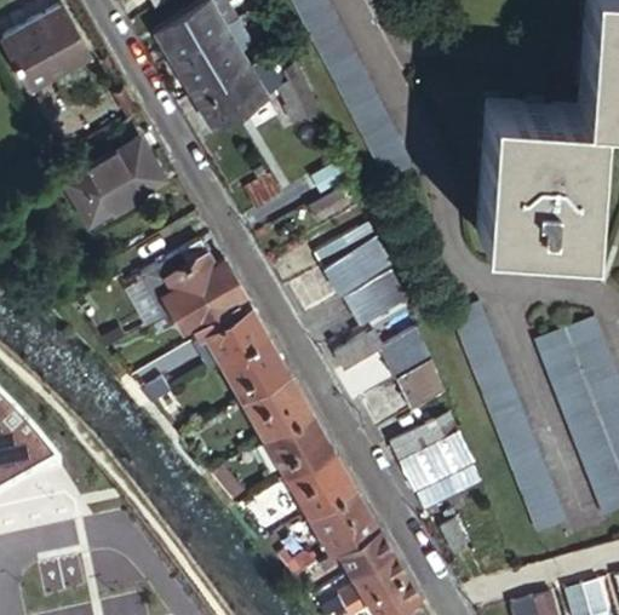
[(30,0),(0,17),(0,23),(26,69),(81,38),(59,0),(30,0)]
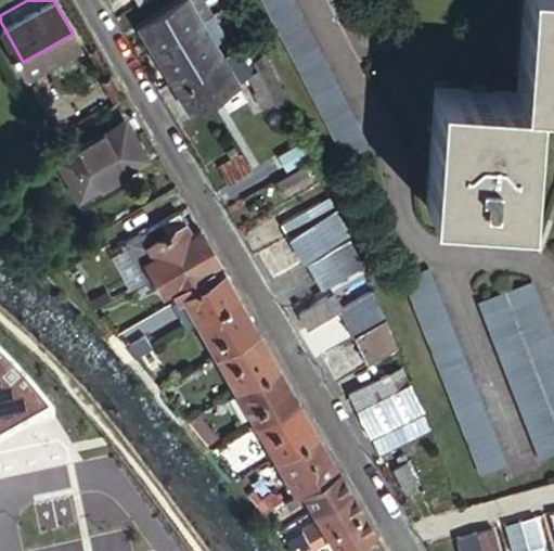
[(124,0),(131,11),(150,0),(124,0)]
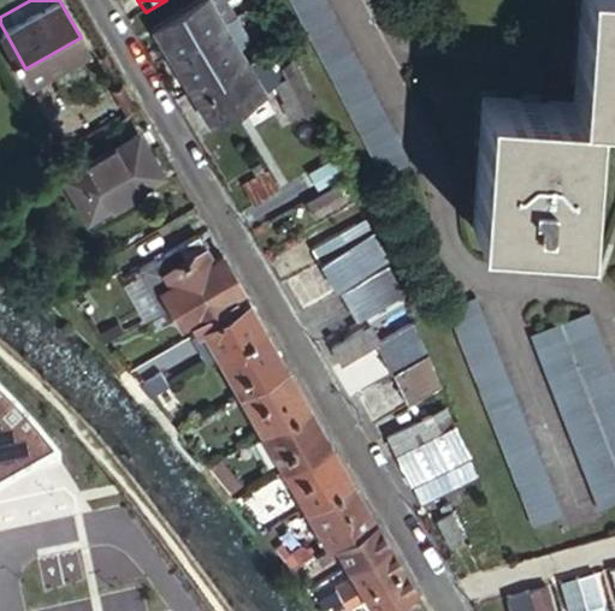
[(210,0),(155,31),(164,47),(220,15),(211,0),(210,0)]
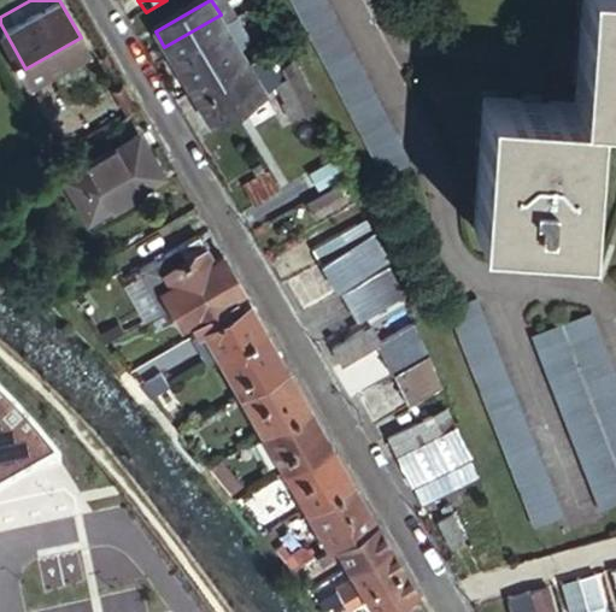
[(293,0),(394,199),(422,186),(327,0),(293,0)]
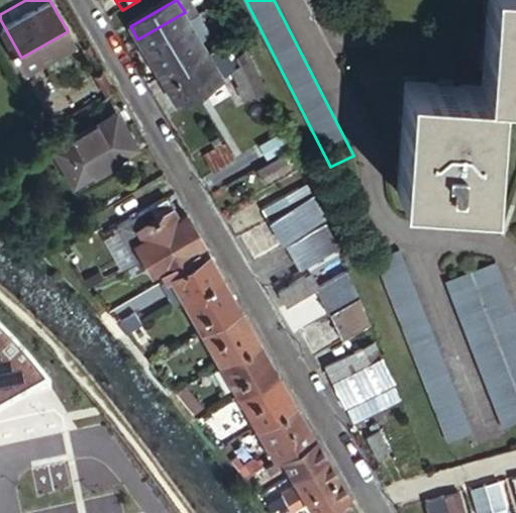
[(515,0),(489,0),(485,88),(503,89),(515,89),(515,0)]
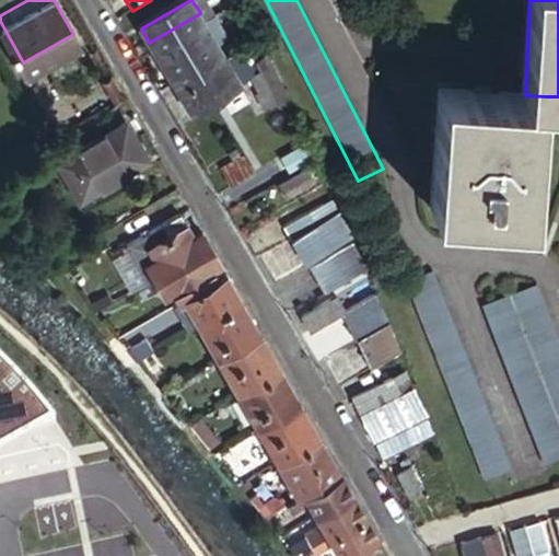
[(200,13),(149,43),(156,57),(184,41),(208,26),(200,13)]
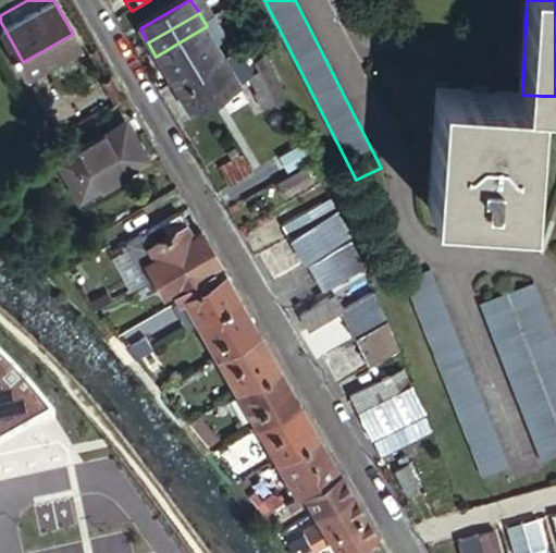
[(227,61),(207,26),(183,40),(200,70),(193,74),(199,85),(231,66),(227,61)]
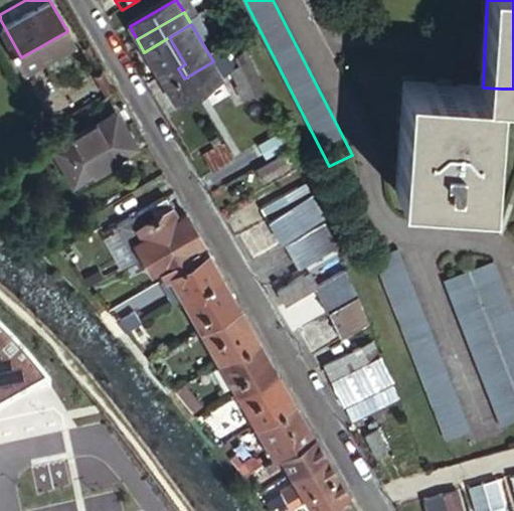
[(169,37),(144,52),(160,78),(178,68),(185,64),(169,37)]
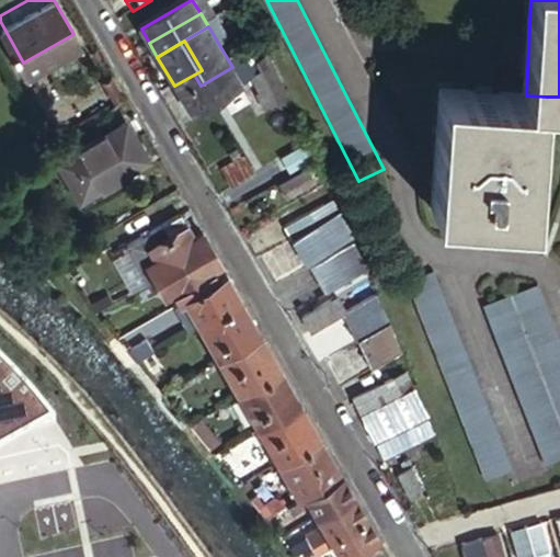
[(201,86),(214,108),(246,90),(244,88),(258,80),(242,54),(229,61),(232,67),(201,86)]
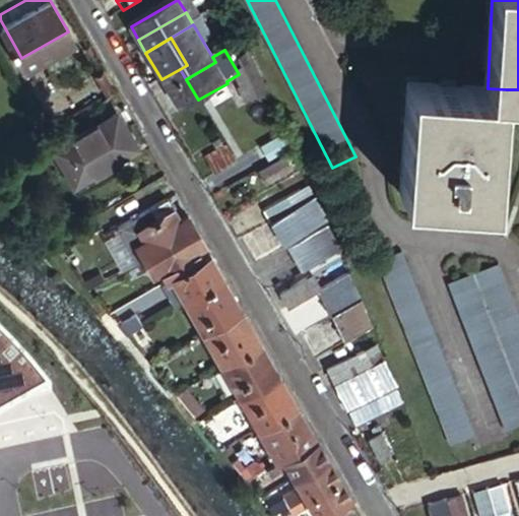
[(179,111),(198,100),(186,79),(180,69),(161,79),(179,111)]
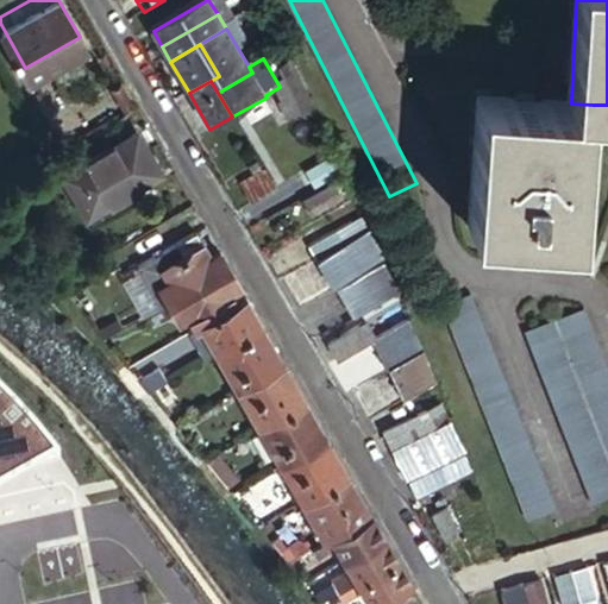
[(593,105),(571,104),(477,98),(469,230),(585,237),(593,105)]
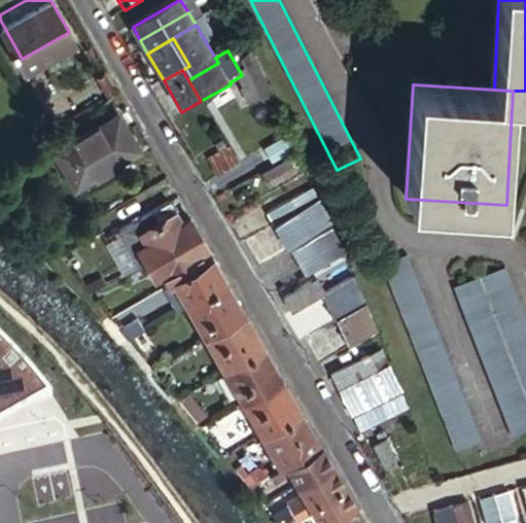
[(267,100),(254,105),(258,116),(272,111),(267,100)]
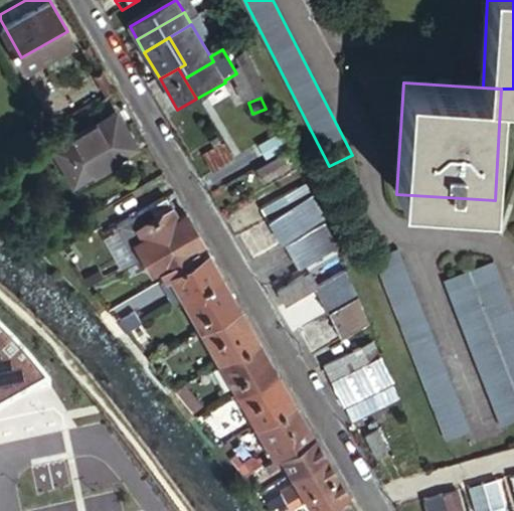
[(55,152),(76,188),(139,152),(118,116),(55,152)]
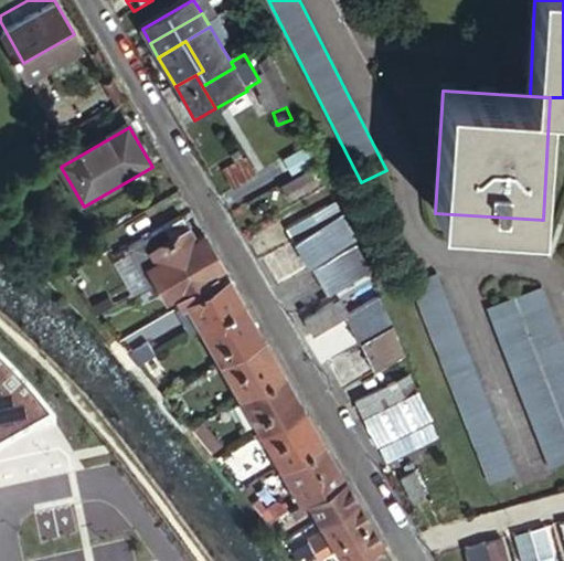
[(285,163),(290,175),(312,162),(307,150),(285,163)]
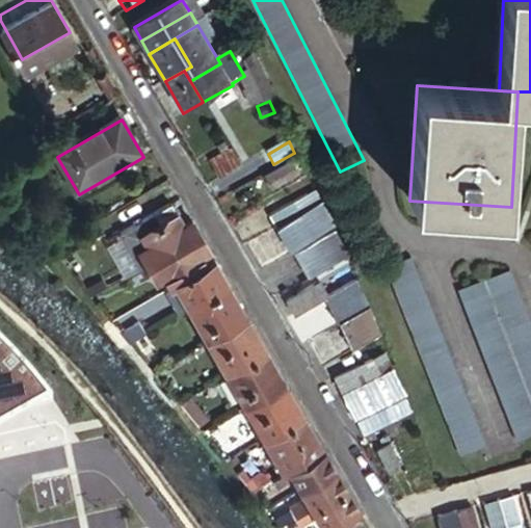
[(213,165),(219,178),(237,168),(230,156),(213,165)]
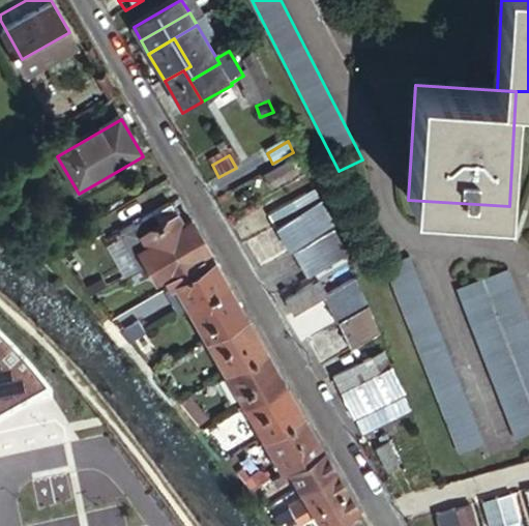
[(271,175),(278,187),(302,174),(295,162),(271,175)]
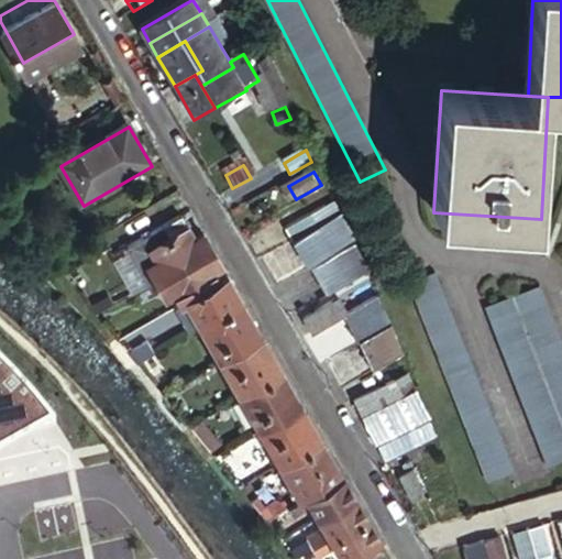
[(308,216),(316,229),(335,218),(328,205),(308,216)]
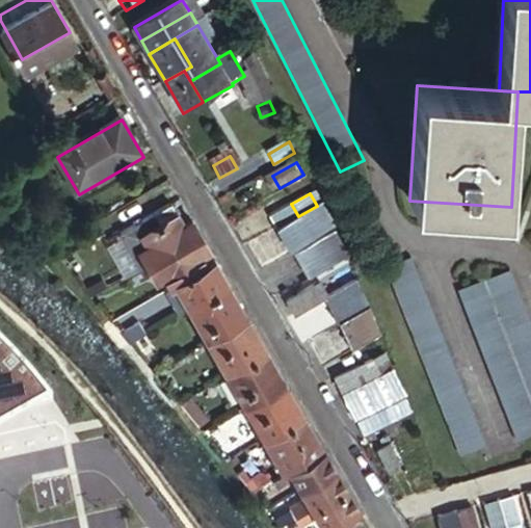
[(268,217),(276,230),(298,216),(291,204),(268,217)]
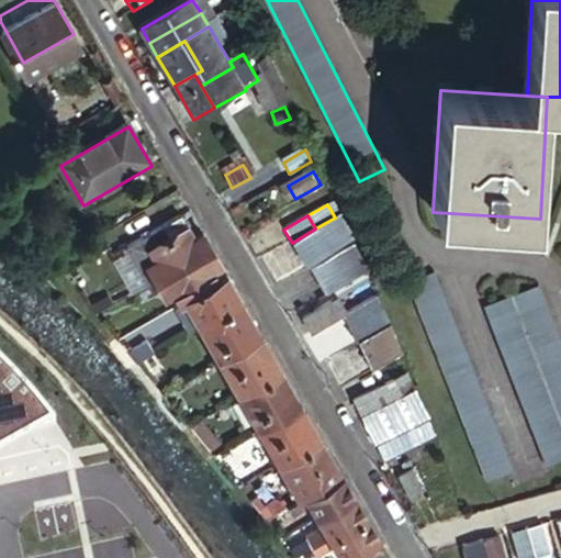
[(315,229),(292,243),(309,271),(351,245),(338,215),(335,218),(315,229)]
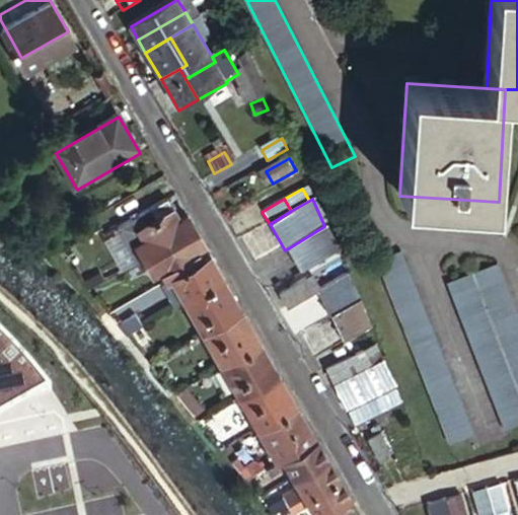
[(165,204),(150,213),(170,248),(198,233),(193,225),(186,228),(175,210),(170,213),(165,204)]
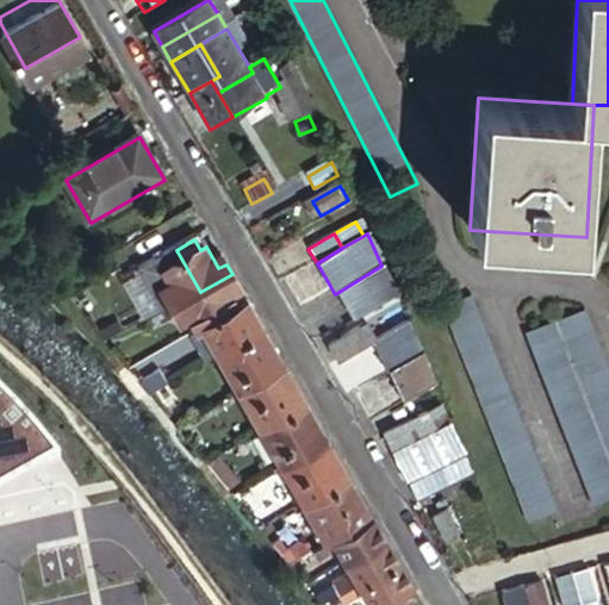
[(200,292),(176,250),(155,263),(174,297),(167,300),(172,309),(200,292)]
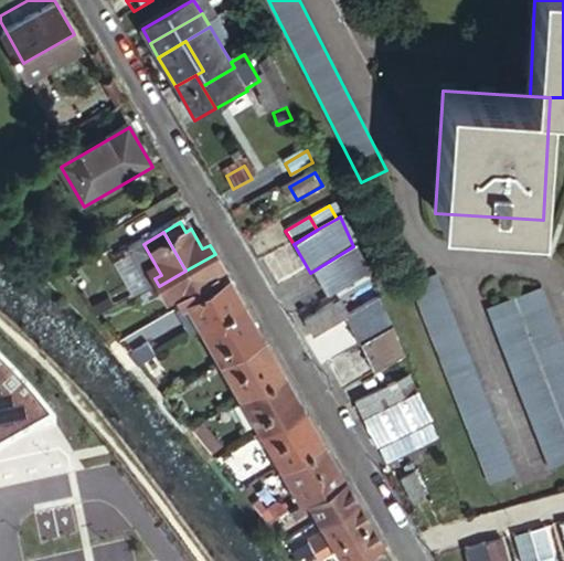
[(314,273),(329,298),(368,276),(354,249),(314,273)]
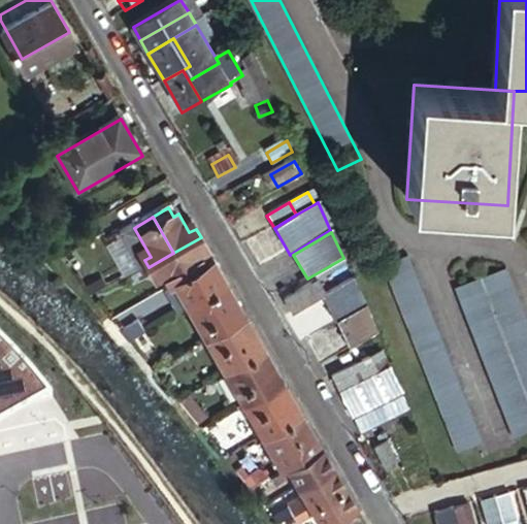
[(201,237),(173,253),(189,279),(216,263),(213,259),(206,263),(197,248),(204,243),(201,237)]
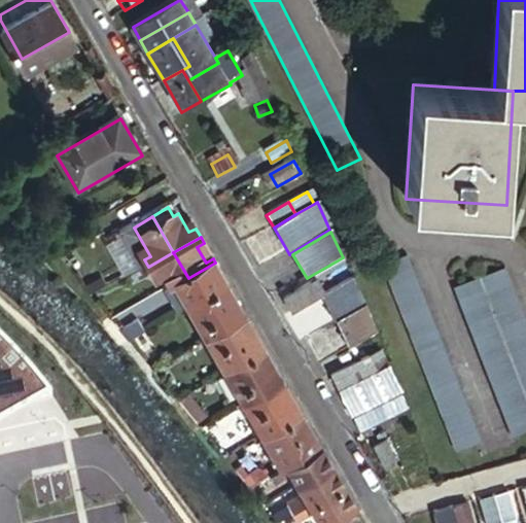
[(148,267),(135,274),(139,280),(158,269),(168,287),(173,283),(174,285),(188,278),(173,252),(148,267)]
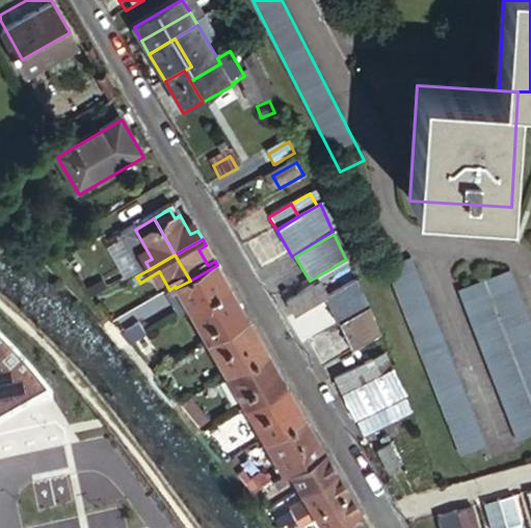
[(387,267),(458,458),(484,449),(412,258),(387,267)]
